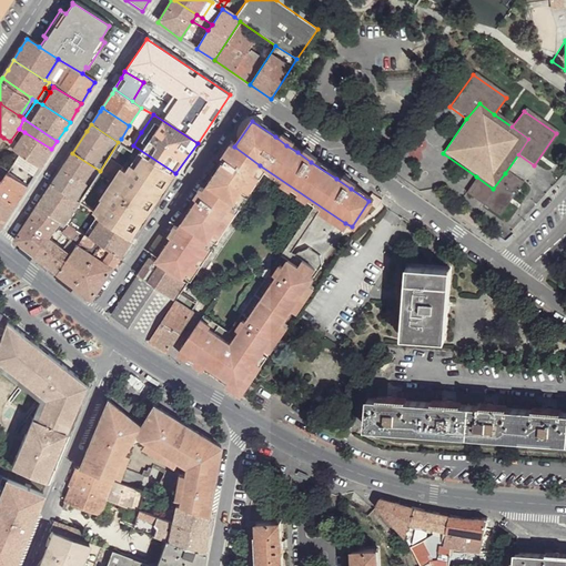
[(51,149),(24,132),(12,151),(17,153),(38,168),(40,164),(47,155),(51,149)]
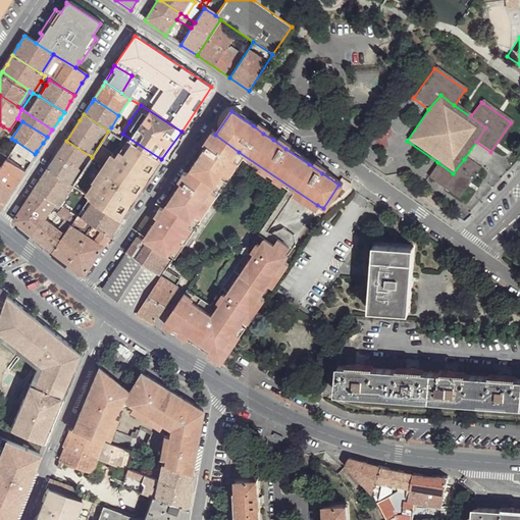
[(266,130),(256,121),(253,125),(263,134),(266,130)]
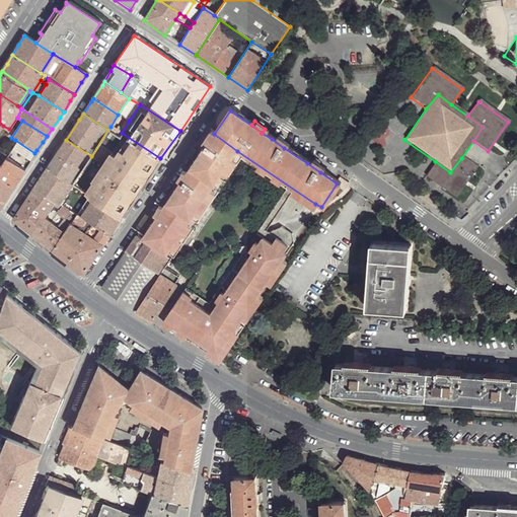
[(122,133),(111,127),(107,130),(91,156),(81,169),(71,186),(87,197),(121,218),(139,190),(160,158),(122,133)]
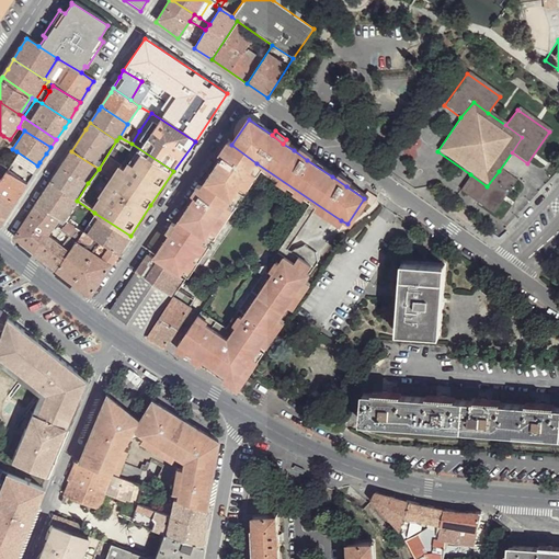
[(231,145),(223,139),(214,151),(220,157),(216,164),(201,186),(193,197),(190,203),(174,226),(169,236),(163,243),(155,257),(183,275),(252,171),(257,163),(231,145)]
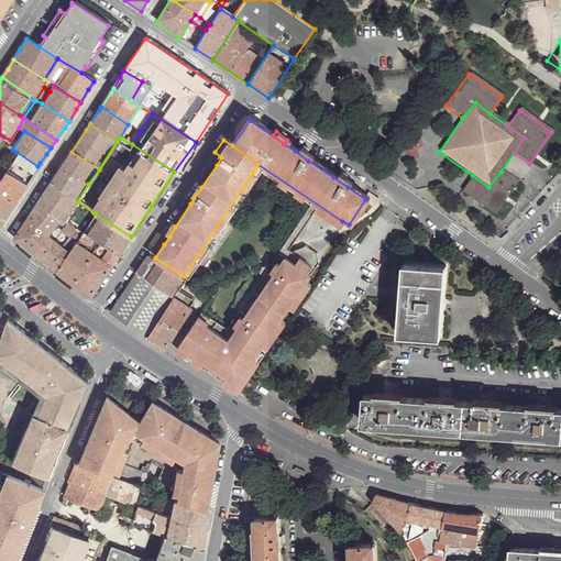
[(311,155),(299,146),(295,151),(308,161),(311,155)]
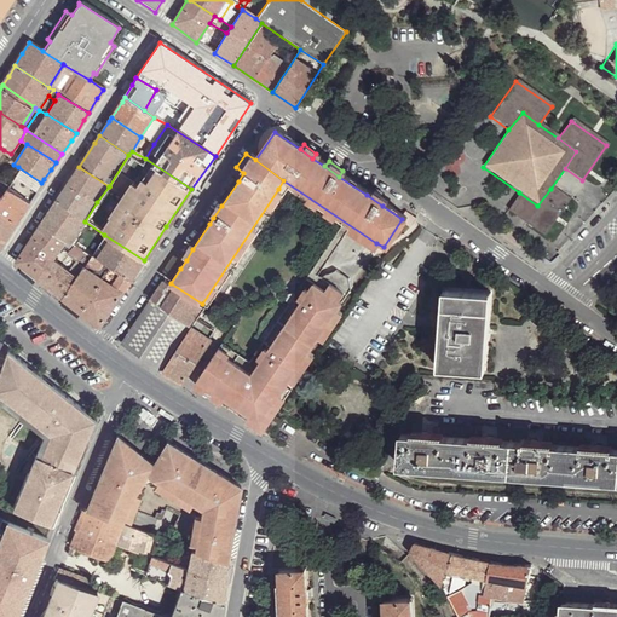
[(41,183),(18,167),(13,178),(35,192),(41,183)]
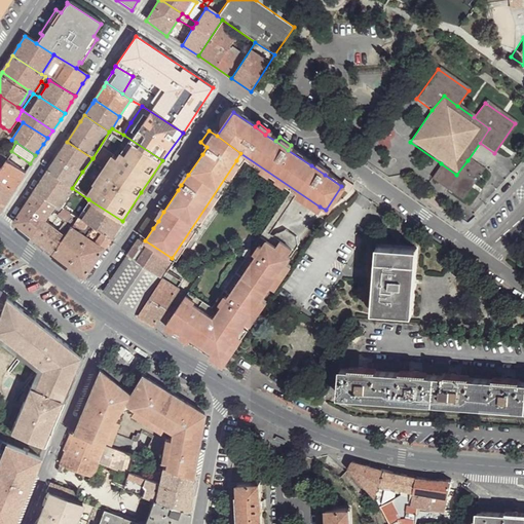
[(92,158),(67,142),(65,146),(58,156),(82,172),(92,158)]
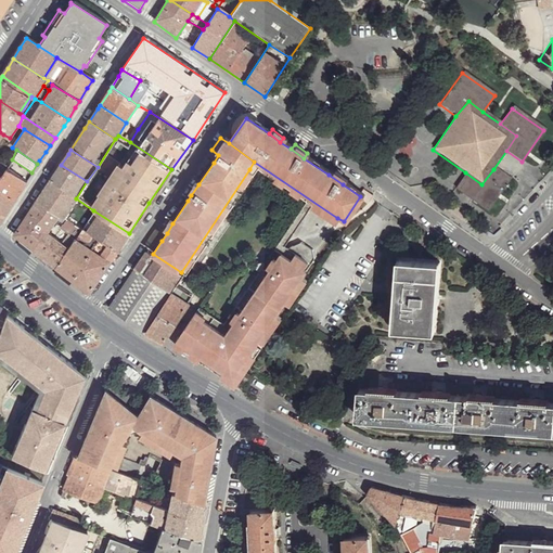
[(337,218),(254,162),(249,169),(255,174),(304,206),(275,246),(282,251),(309,209),(332,224),(337,218)]
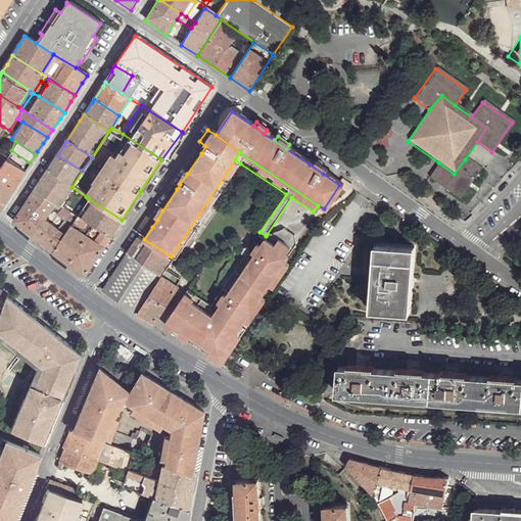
[(82,171),(57,155),(54,160),(48,171),(72,187),(82,171)]
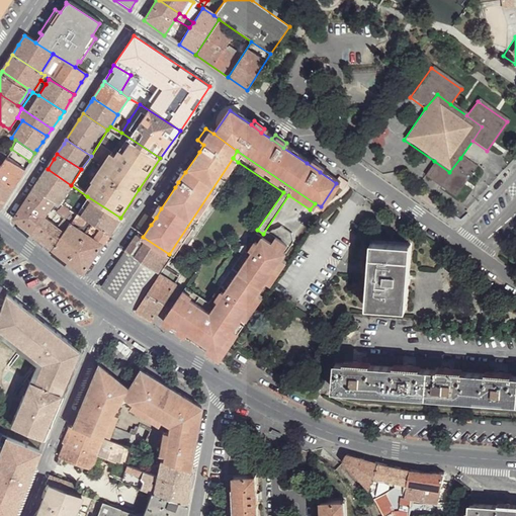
[(24,169),(6,158),(2,162),(0,166),(0,178),(12,187),(24,169)]
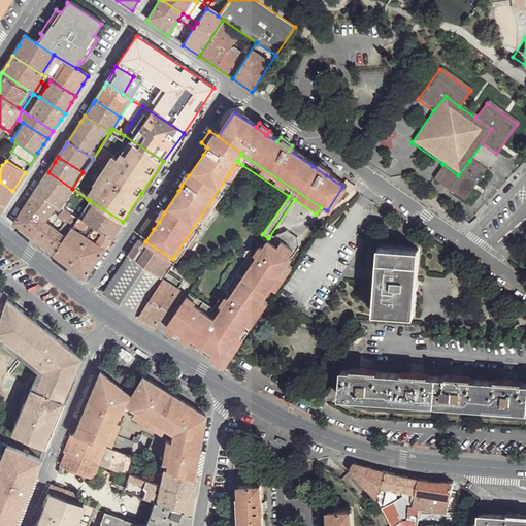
[(242,165),(237,161),(172,259),(177,263),(242,165)]
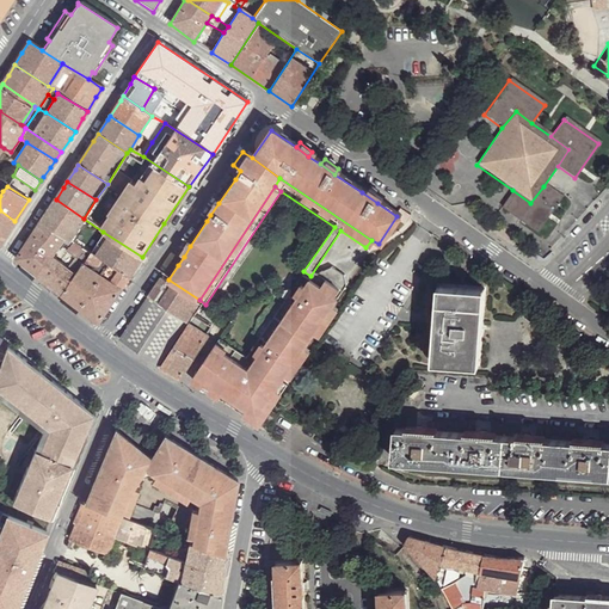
[(560,198),(543,186),(530,203),(512,190),(500,208),(535,232),(560,198)]
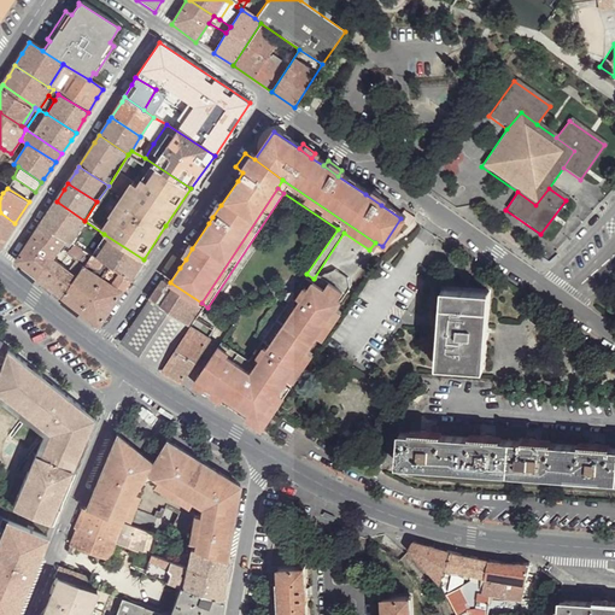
[(384,200),(369,191),(365,194),(381,205),(384,200)]
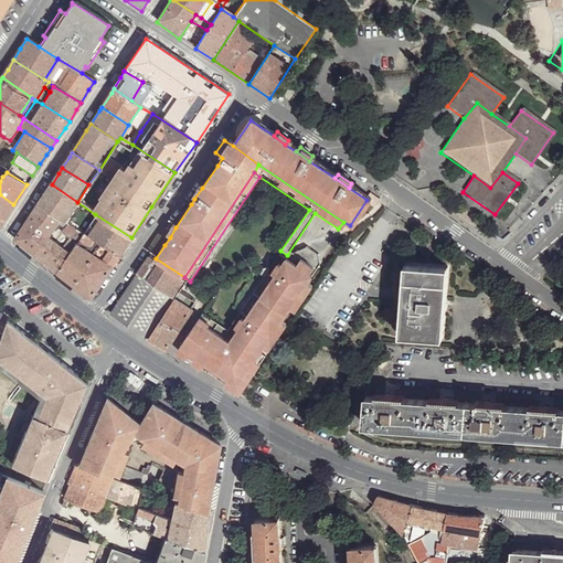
[(77,202),(52,184),(48,190),(36,206),(60,220),(64,223),(77,202)]
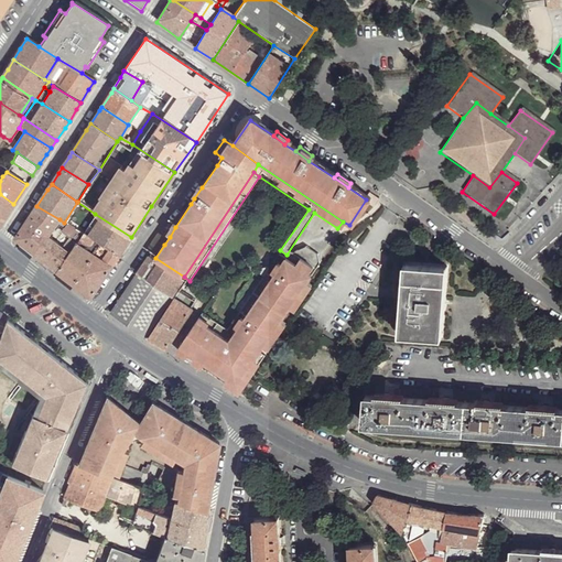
[(202,187),(197,186),(192,196),(194,198),(202,187)]
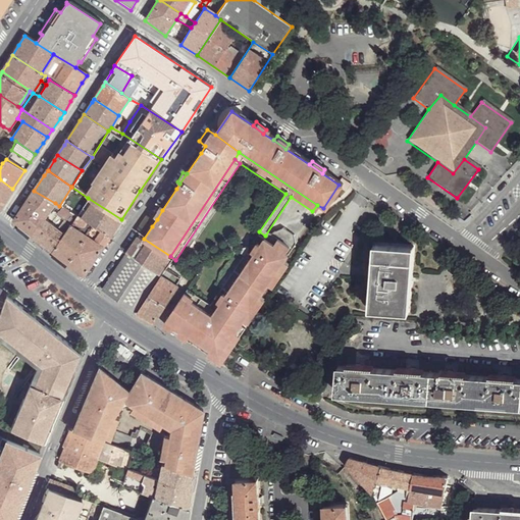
[(12,189),(0,179),(0,207),(12,189)]
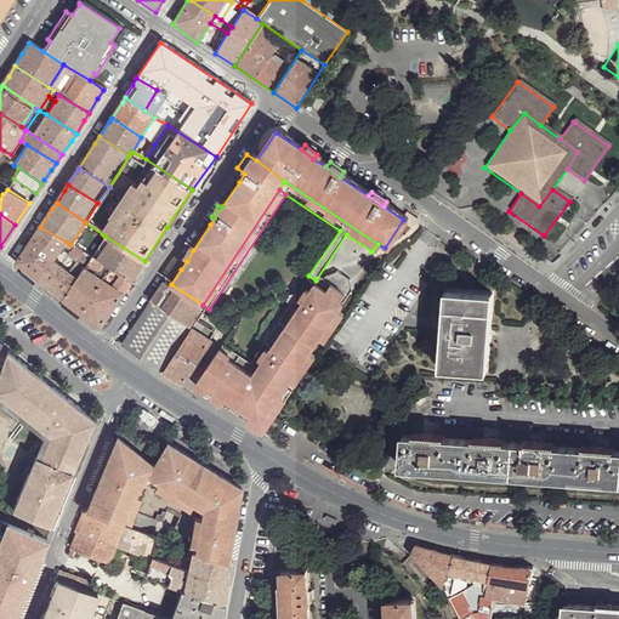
[(66,242),(40,227),(16,263),(37,278),(52,260),(63,246),(66,242)]
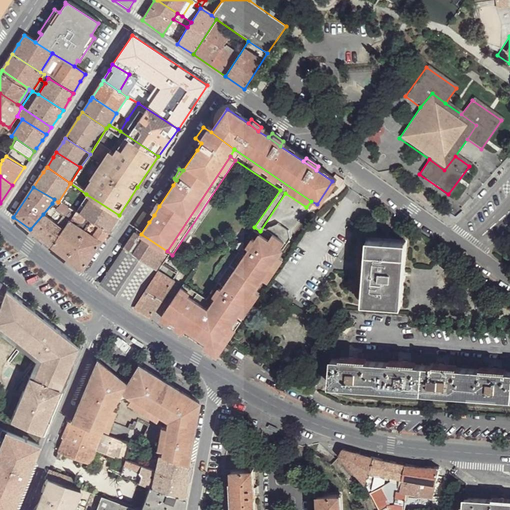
[(119,215),(86,194),(74,212),(107,232),(119,215)]
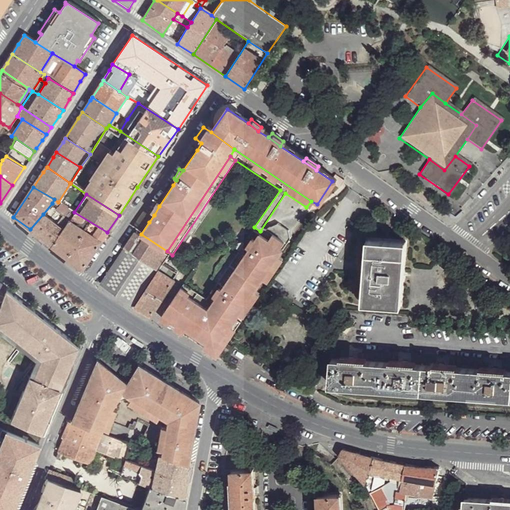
[(58,202),(54,199),(52,203),(72,216),(74,212),(58,202)]
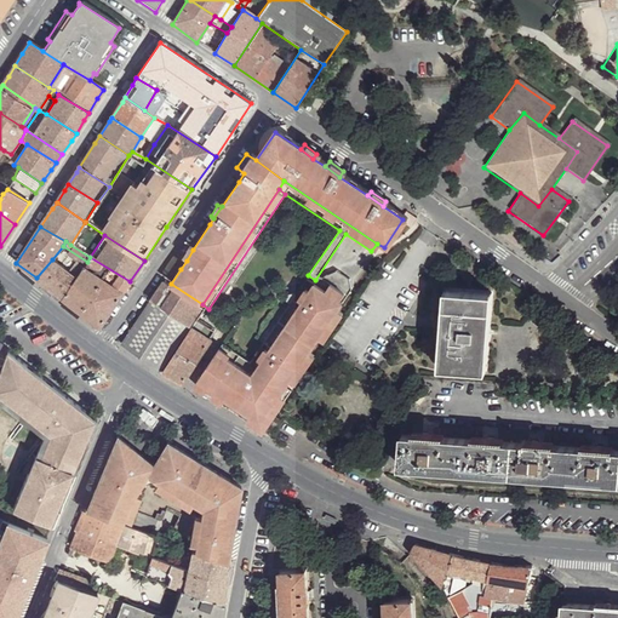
[(193,250),(190,247),(183,258),(187,261),(193,250)]
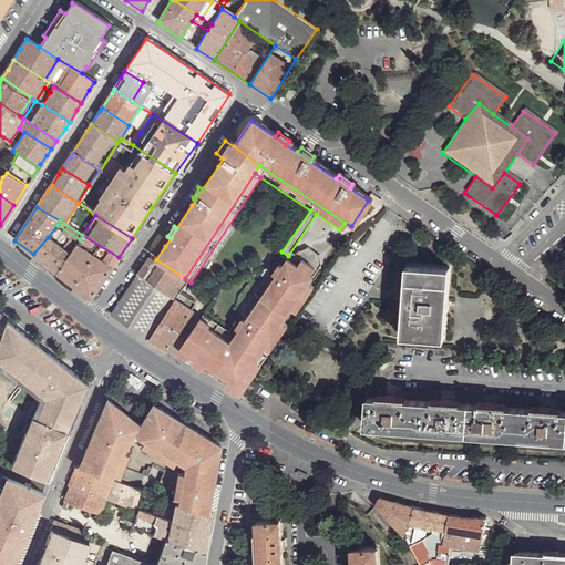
[(119,257),(82,235),(80,239),(76,244),(70,254),(55,273),(90,299),(119,257)]
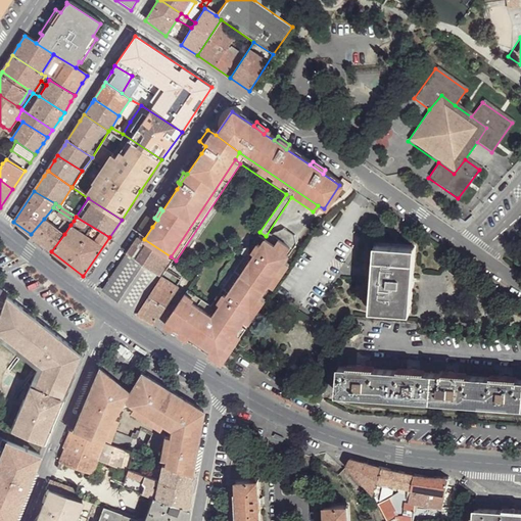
[(61,231),(44,219),(31,234),(51,251),(64,234),(61,231)]
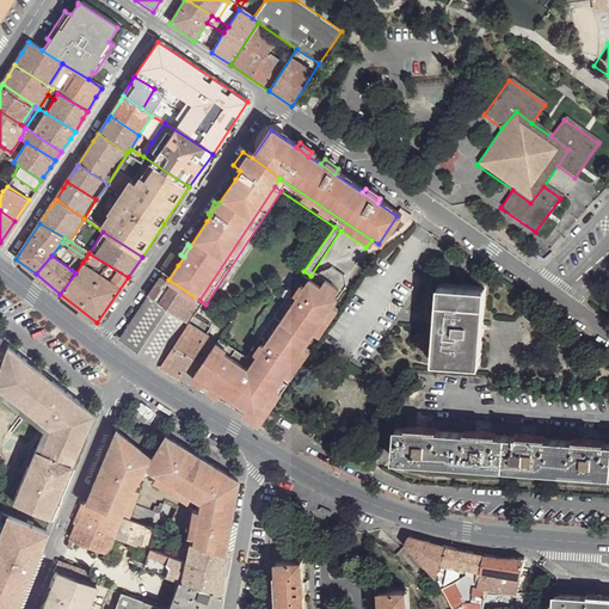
[(82,263),(79,260),(72,270),(75,274),(82,263)]
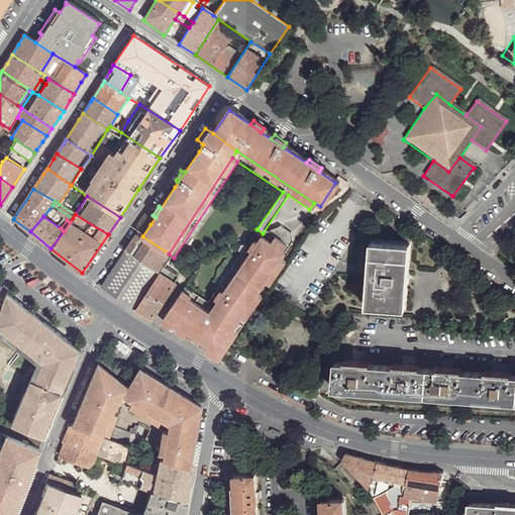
[(279,228),(265,234),(286,249),(290,244),(289,235),(279,228)]
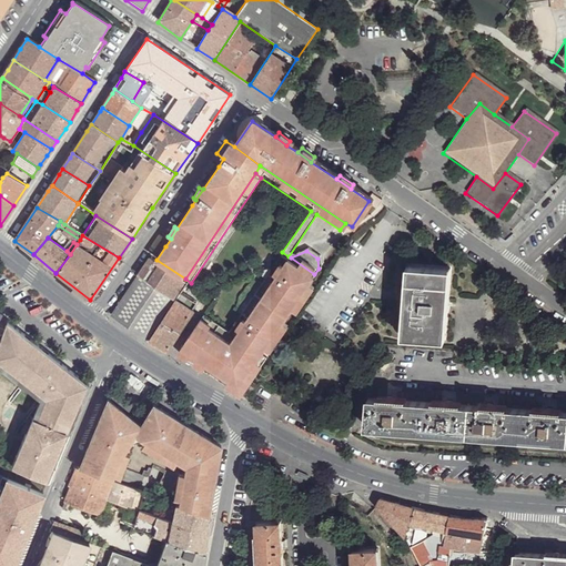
[(289,256),(282,252),(268,274),(263,283),(229,333),(235,337),(291,258),(289,256)]
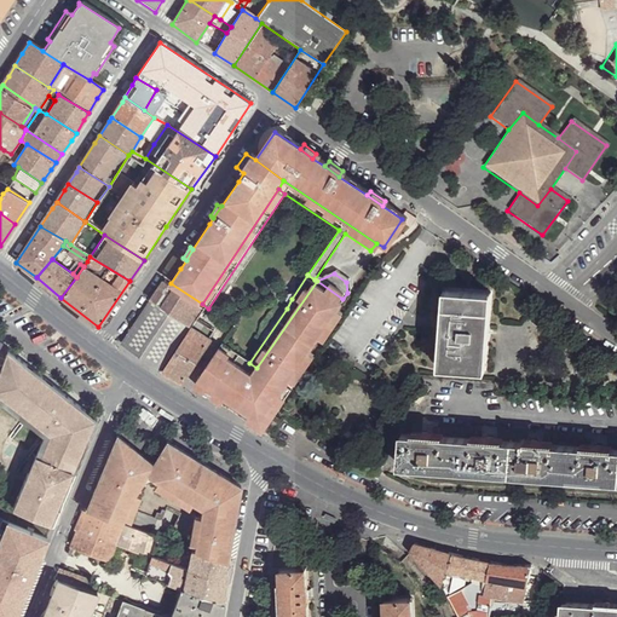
[(202,309),(163,281),(150,301),(186,327),(190,328),(195,318),(202,309)]
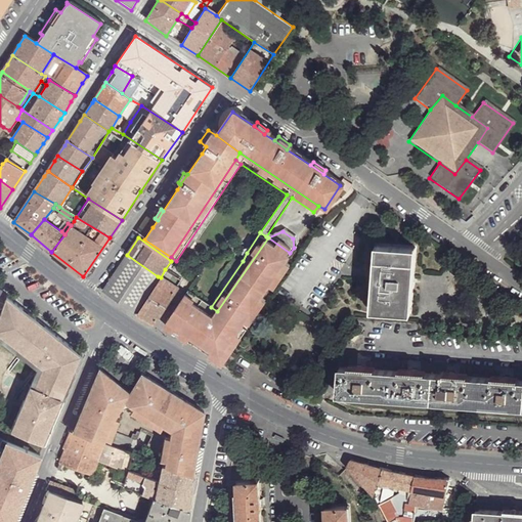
[(211,319),(181,299),(165,322),(222,361),(246,328),(242,324),(245,319),(251,311),(255,306),(260,297),(267,288),(273,278),(277,273),(283,264),(290,253),(268,237),(217,311),(211,319)]
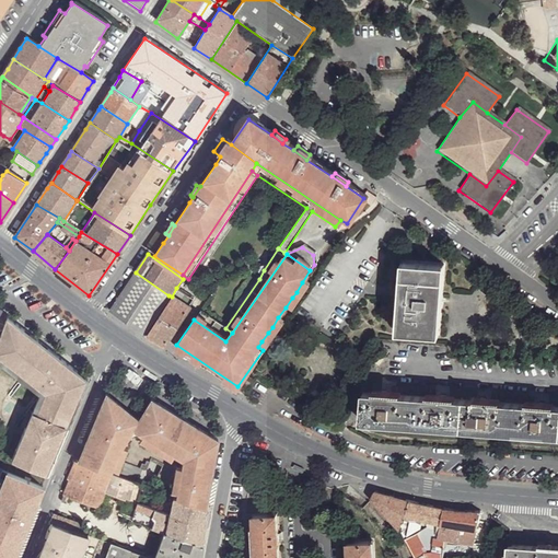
[(443,267),(402,264),(397,334),(439,336),(443,267)]
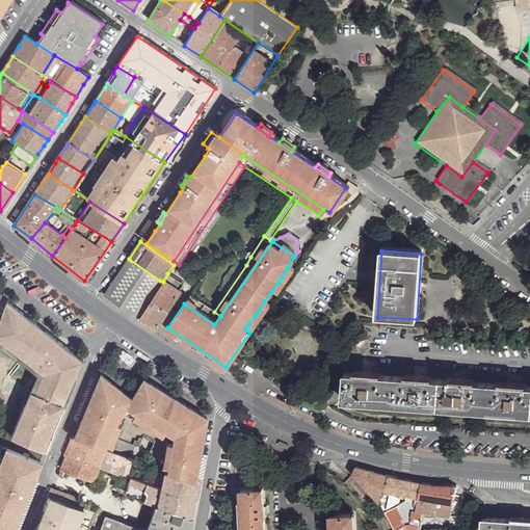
[(248,255),(244,256),(242,260),(244,263),(246,265),(250,257),(248,255)]
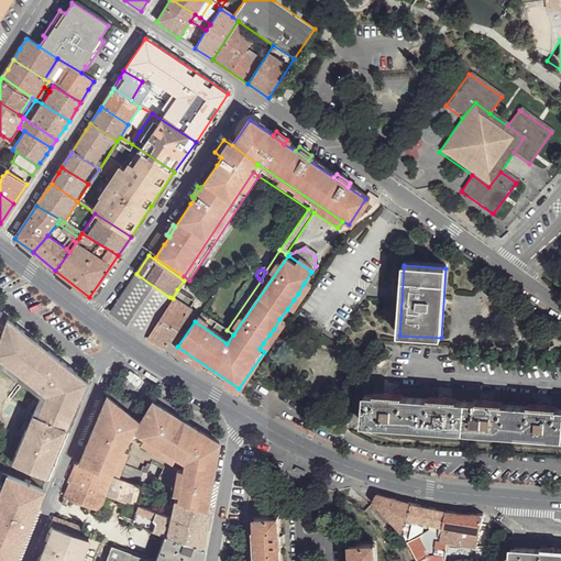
[(169,297),(136,274),(109,314),(143,336),(169,297)]
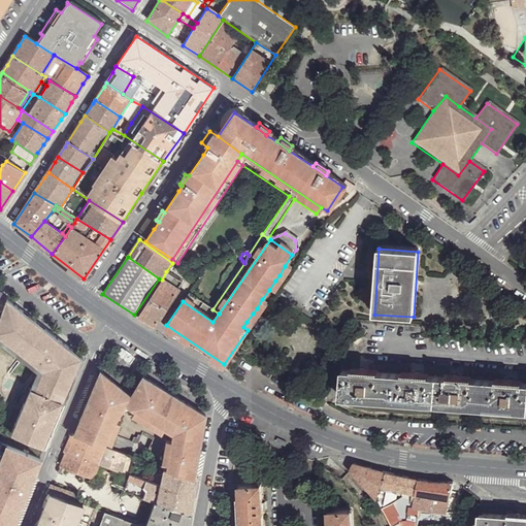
[(289,269),(285,266),(280,275),(283,277),(289,269)]
